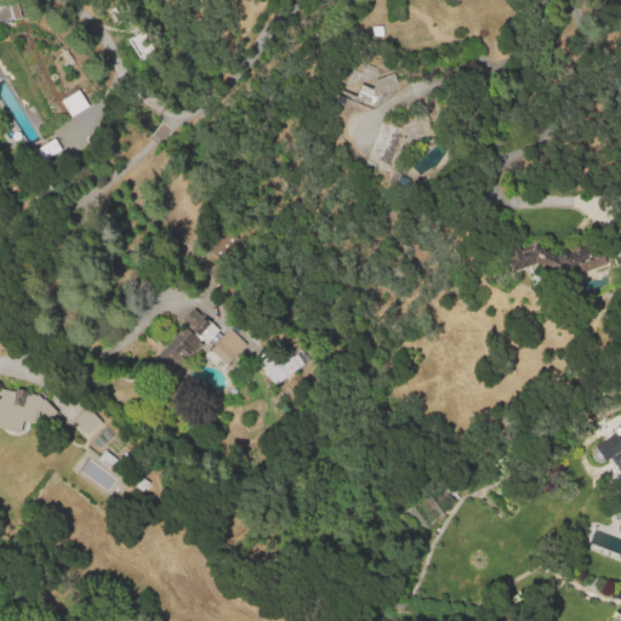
[(0,3),(10,0),(16,0),(20,16),(0,21),(0,3)]
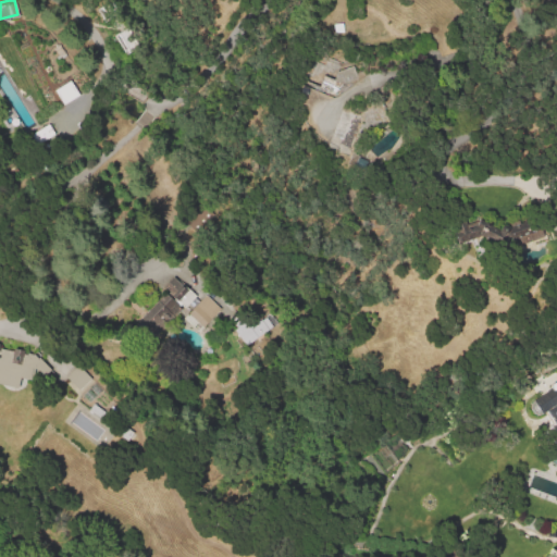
[(126,27),(138,49),(124,57),(112,36),(126,27)]
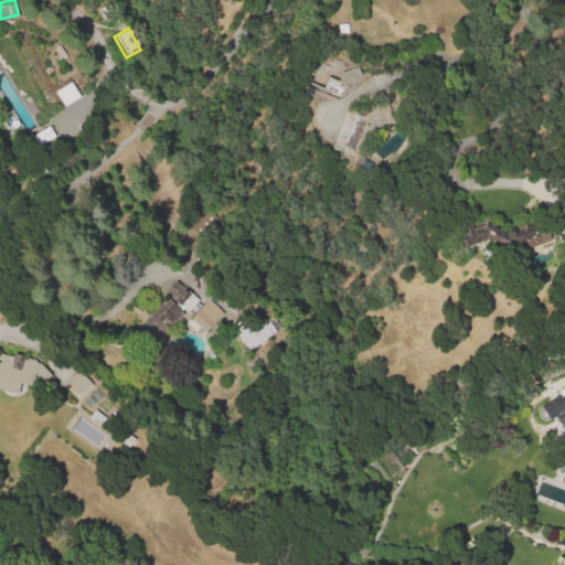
[(356,67),(360,76),(376,70),(396,121),(362,136),(352,160),(324,149),(328,141),(297,128),(312,91),(299,85),(315,51),(344,64),(340,72),(356,67)]
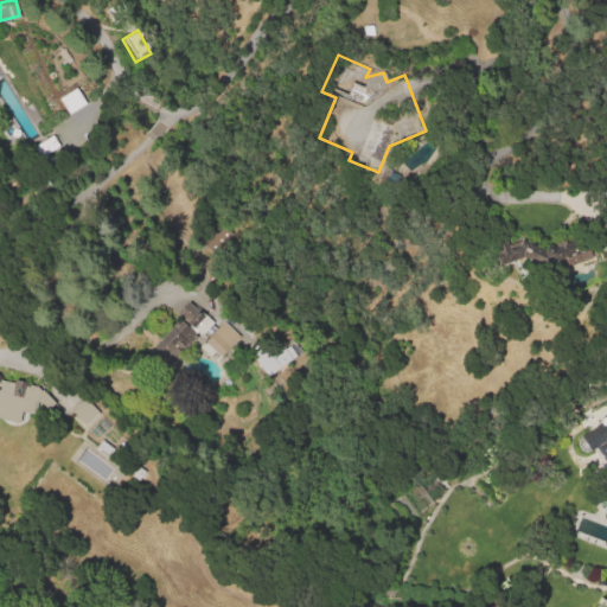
[(590,259),(585,235),(528,249),(525,238),(505,243),(504,238),(490,242),(496,264),(521,259),(524,273),(562,263),(562,266),(590,259)]
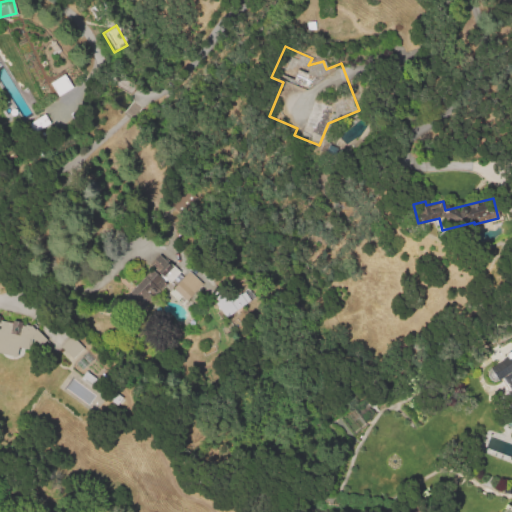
[(180,273),(162,292),(150,281),(148,277),(148,275),(150,271),(153,269),(150,265),(159,256),(167,264),(168,262),(180,273)]
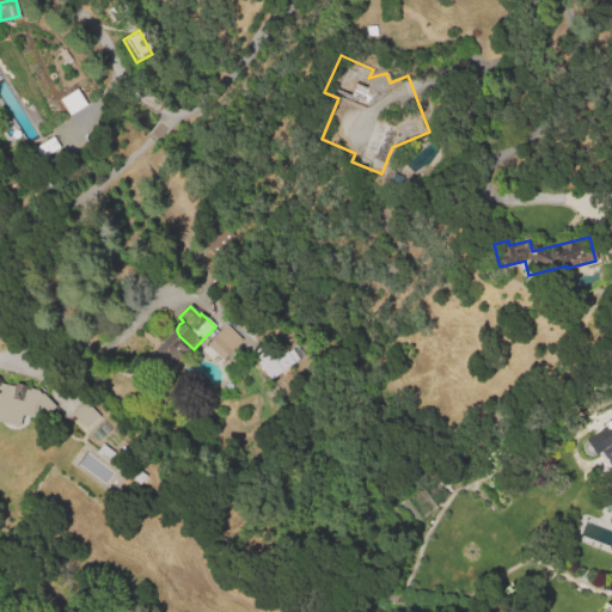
[(226,325),(242,341),(227,354),(212,338),(226,325)]
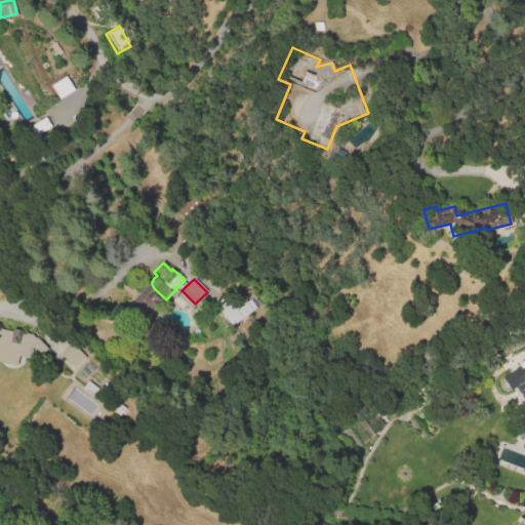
[(249,300),(254,310),(250,312),(245,303),(249,300)]
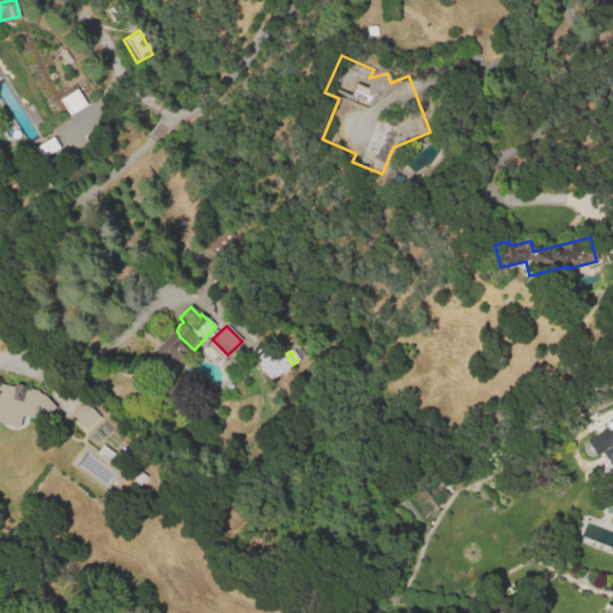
[(286,353),(292,364),(293,365),(283,372),(274,360),(286,353)]
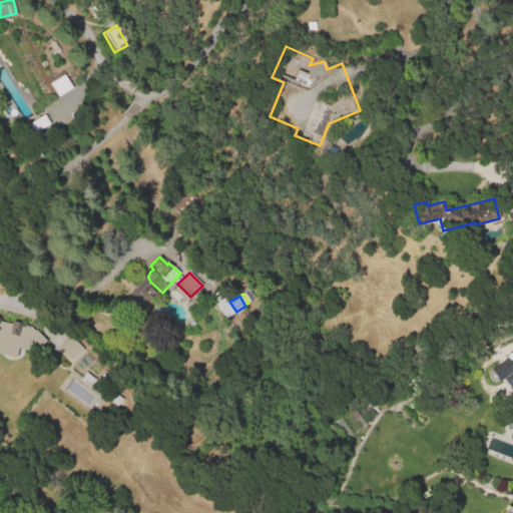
[(215,305),(227,298),(229,302),(236,312),(224,320),(215,305)]
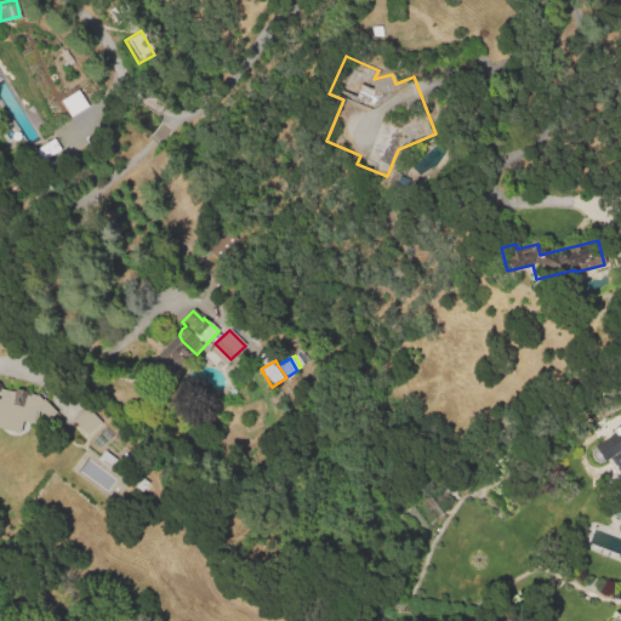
[(0,389),(13,393),(13,389),(26,392),(24,396),(29,397),(30,396),(39,397),(55,412),(47,421),(39,412),(34,425),(22,422),(20,433),(0,429),(0,389)]
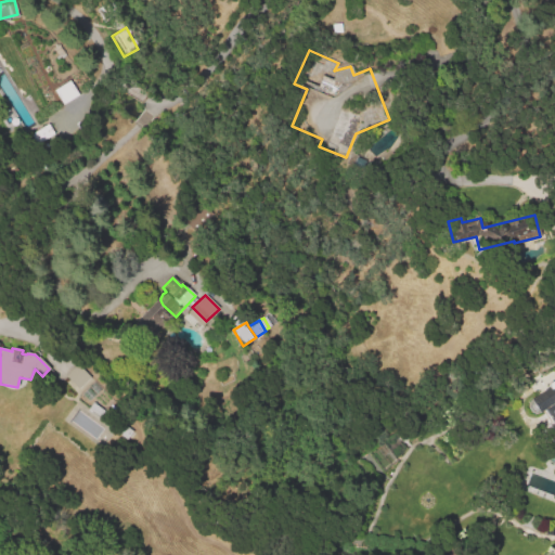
[(65,376),(77,364),(90,378),(79,389),(65,376)]
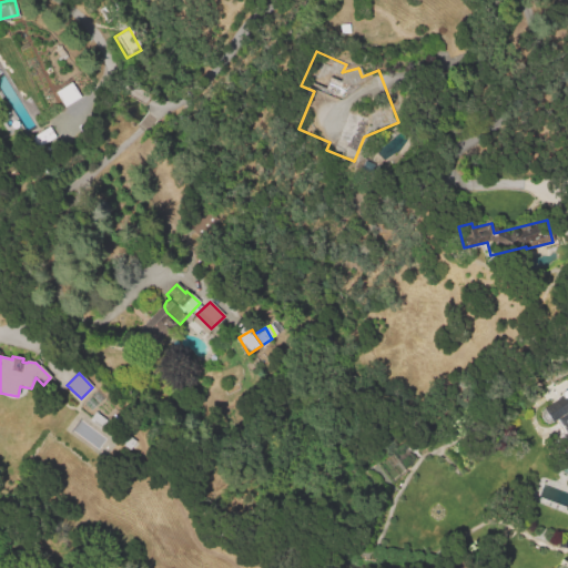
[(567,438),(557,422),(555,423),(550,416),(567,405),(560,397),(560,394),(563,392),(566,391),(567,392),(567,438)]
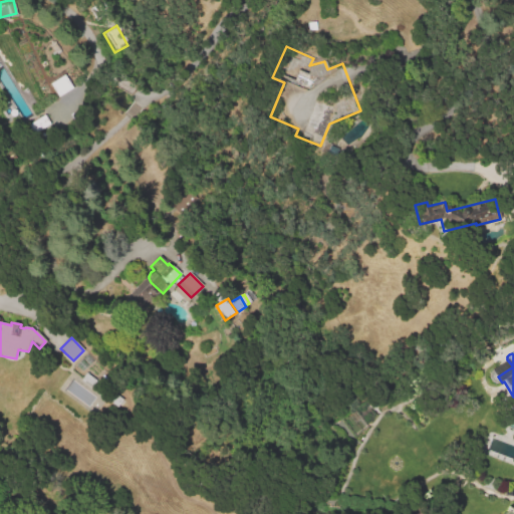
[(80,380),(85,373),(96,380),(91,388),(80,380)]
